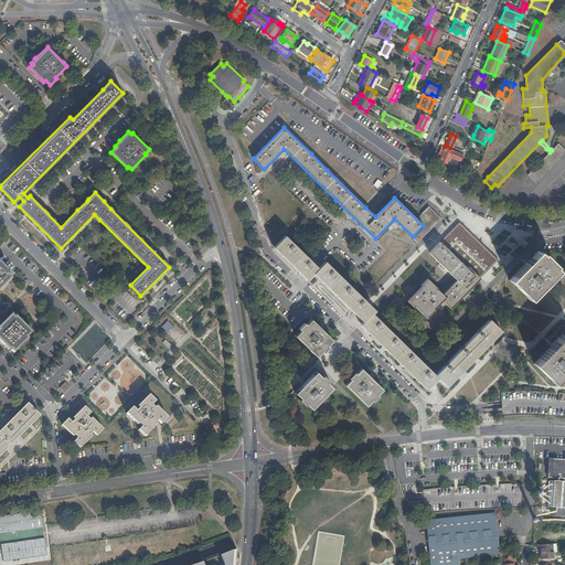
[(564,150),(558,144),(552,150),(550,152),(528,176),(535,182),(548,169),(564,151),(564,150)]
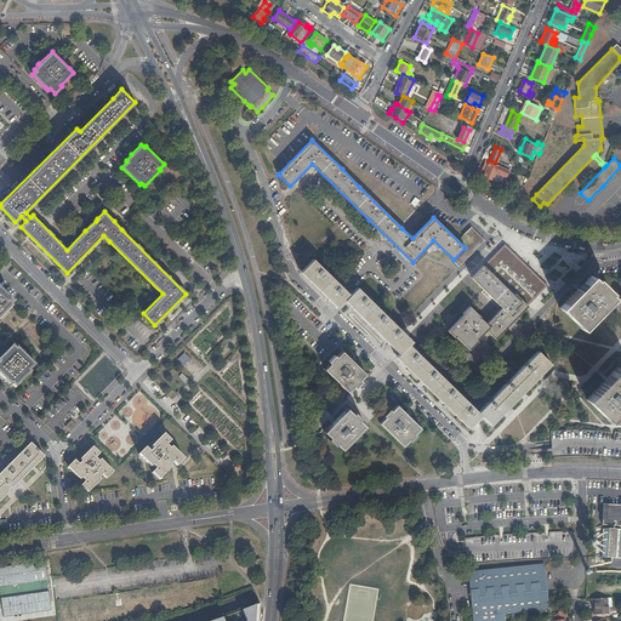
[(479,174),(483,176),(489,160),(485,159),(484,161),(479,174)]
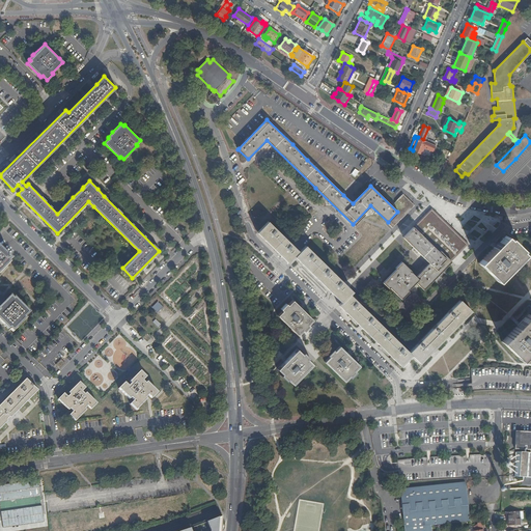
[(428,145),(430,142),(423,139),(418,137),(413,150),(418,152),(422,142),(428,145)]
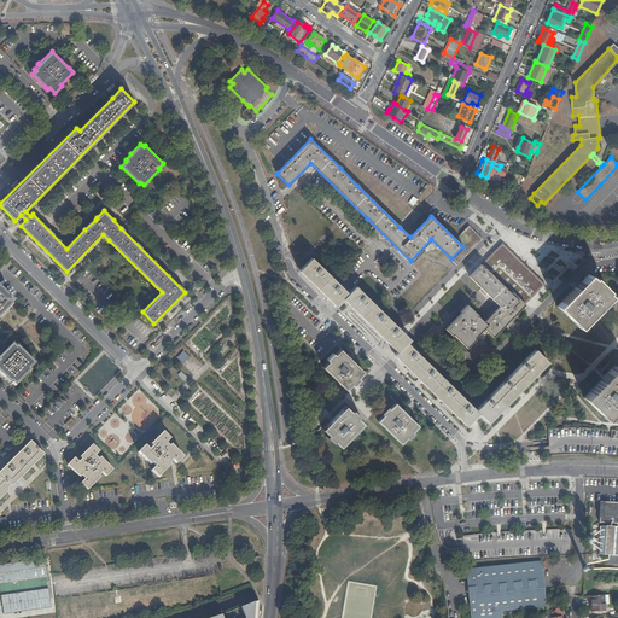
[(412,315),(426,328),(439,315),(436,313),(442,307),(448,312),(461,299),(455,292),(468,278),(467,277),(482,262),(489,270),(495,264),(501,270),(507,264),(490,248),(493,245),(482,234),(479,237),(468,226),(456,239),(465,246),(452,260),(443,252),(435,261),(429,255),(415,267),(415,268),(423,274),(396,301),(412,315)]
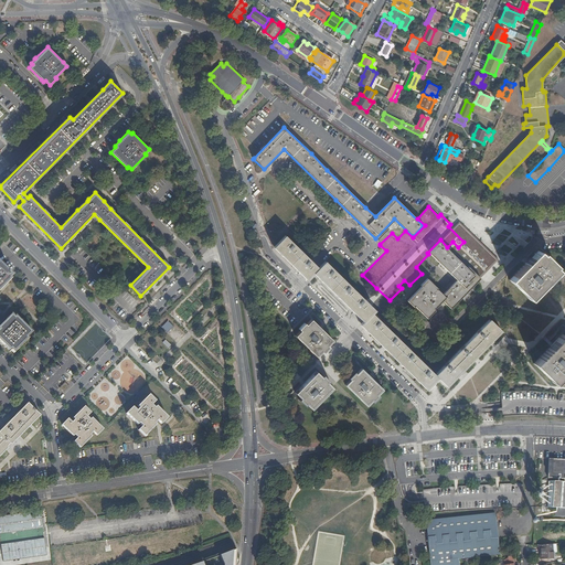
[(464,242),(458,247),(464,254),(466,252),(481,235),(476,230),(464,242)]
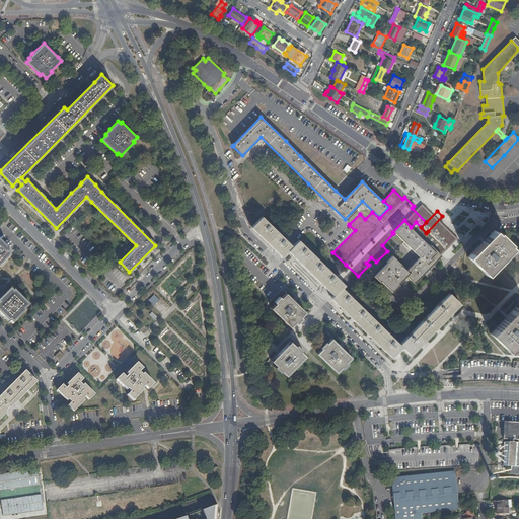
[(445,214),(442,216),(428,231),(444,247),(446,245),(451,250),(474,226),(469,221),(466,224),(461,219),(458,221),(453,216),(450,219),(445,214)]
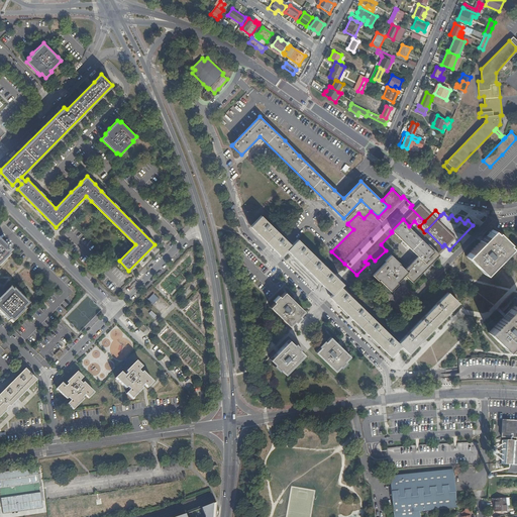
[(261,216),(251,225),(282,254),(288,249),(316,277),(332,293),(330,296),(368,331),(391,354),(400,345),(407,352),(456,302),(447,292),(398,342),(340,287),(342,284),(297,239),(291,245),(286,240),(261,216)]
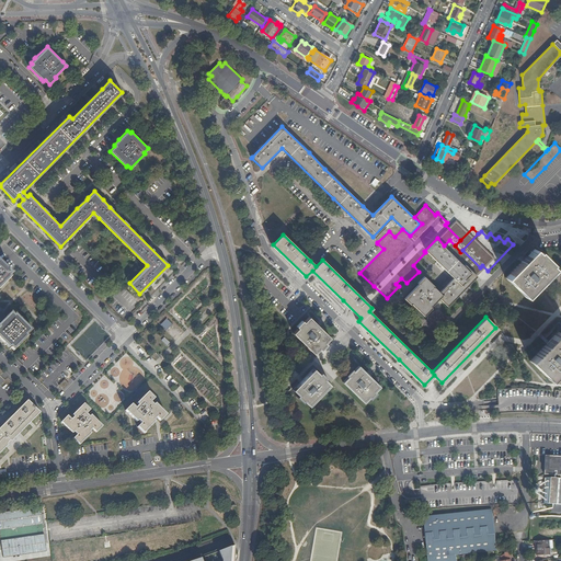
[(426,251),(436,261),(454,278),(449,283),(438,294),(433,287),(434,286),(425,277),(405,297),(412,305),(422,315),(439,298),(447,306),(468,286),(476,277),(459,263),(443,247),(436,240),(426,251)]
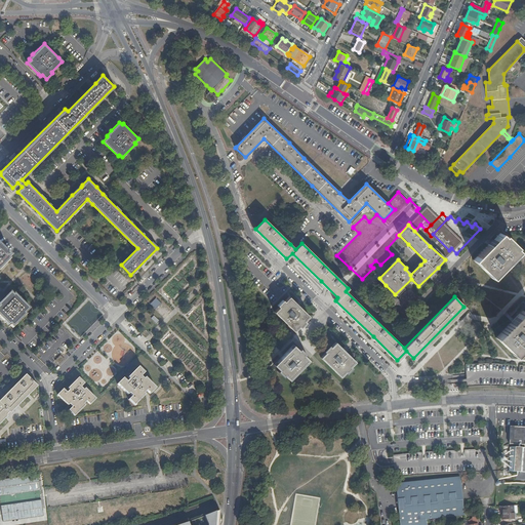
[(433,234),(431,236),(453,256),(456,253),(451,248),(449,250),(433,234)]
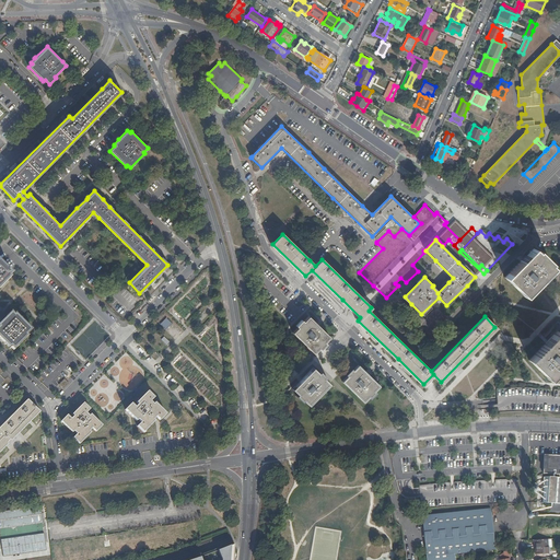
[(536,252),(533,249),(515,267),(505,278),(524,296),(529,291),(552,268),(549,265),(550,263),(537,251),(536,252)]
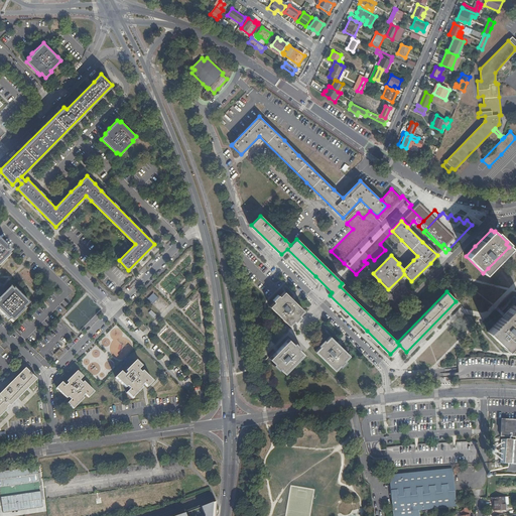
[(0,264),(9,255),(8,254),(11,251),(0,240),(0,264)]
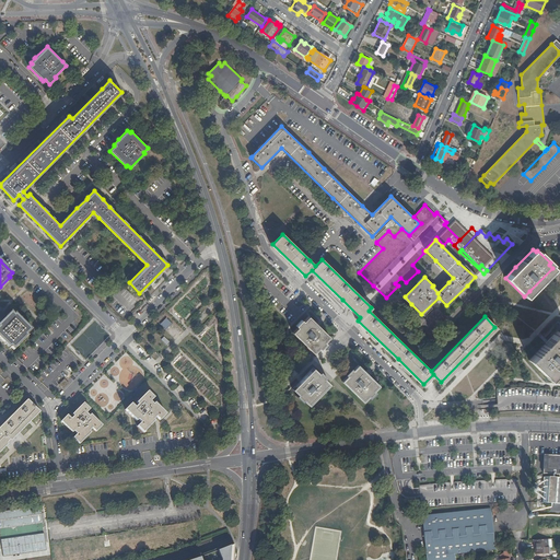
[(369,311),(372,313),(386,298),(373,286),(361,296),(372,307),(369,311)]
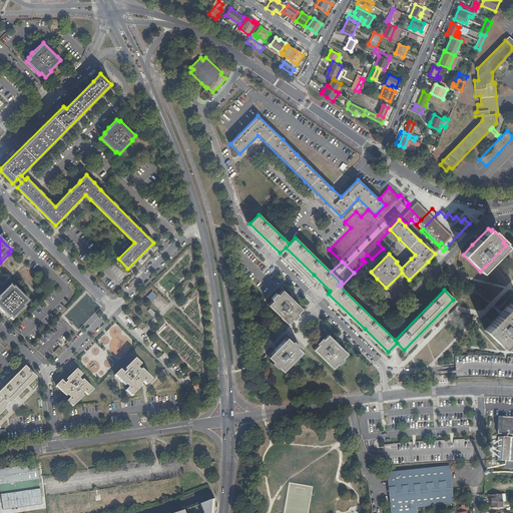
[(11,286),(0,296),(0,309),(2,312),(9,319),(10,318),(13,320),(26,307),(25,306),(29,301),(14,287),(13,288),(11,286)]
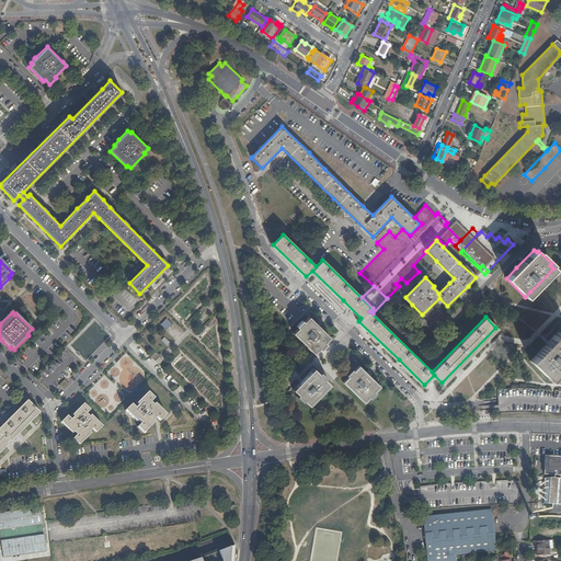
[(302,321),(297,327),(298,328),(293,333),(315,354),(319,348),(321,350),(327,344),(324,343),(330,338),(309,317),(304,322),(302,321)]
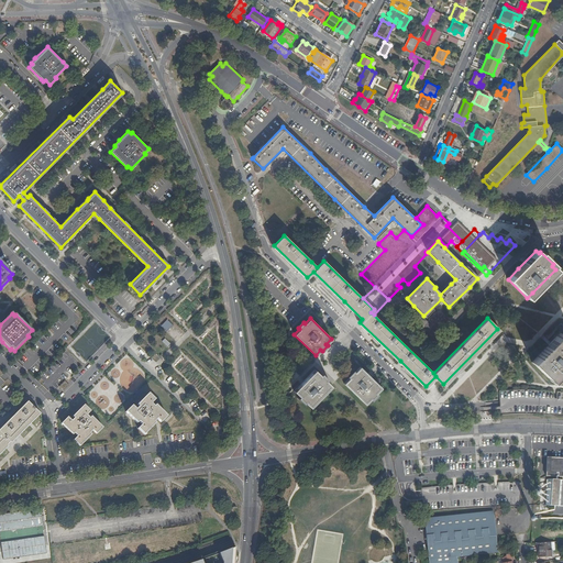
[(167,320),(162,326),(167,332),(173,326),(167,320)]
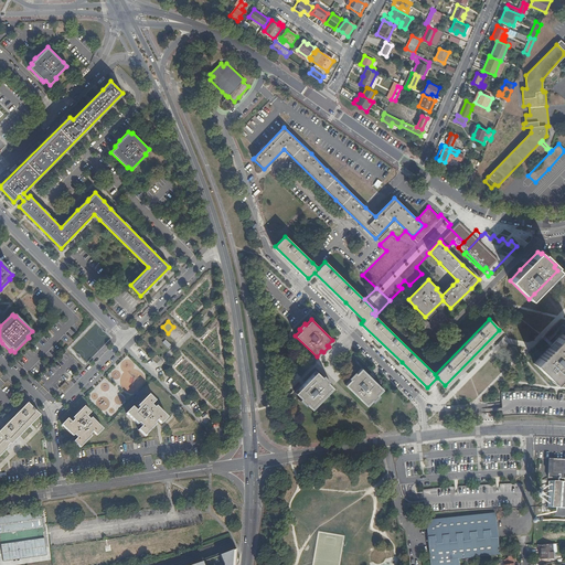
[(564,337),(562,334),(544,352),(534,363),(542,372),(553,383),(564,371),(564,337)]
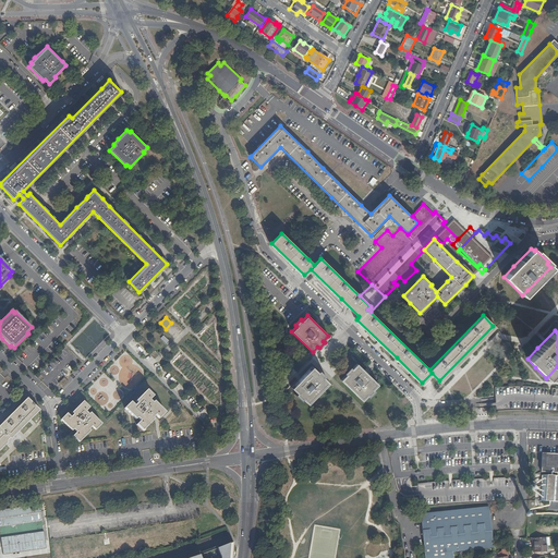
[(350,367),(344,373),(347,375),(341,380),(362,400),(367,396),(368,397),(374,391),(373,389),(377,385),(356,364),(352,370),(350,367)]
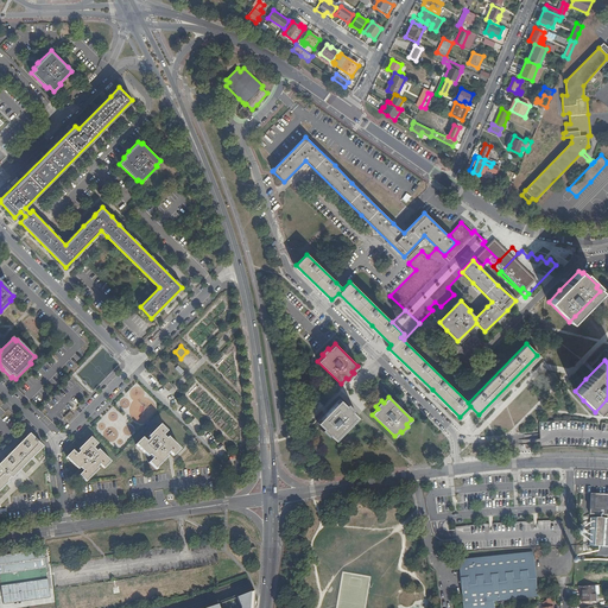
[(346,405),(340,400),(329,411),(324,415),(317,422),(323,428),(321,429),(328,435),(329,434),(335,439),(358,417),(352,411),(353,410),(347,404),(346,405)]
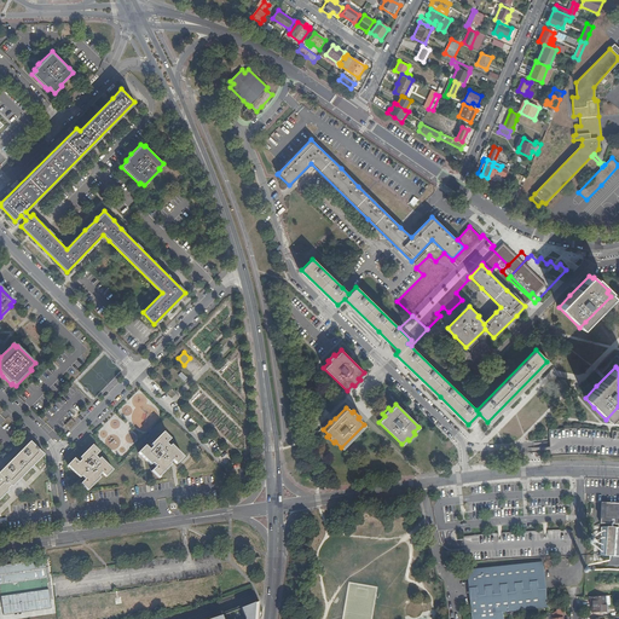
[(145,446),(138,452),(150,466),(152,463),(156,467),(151,470),(158,478),(171,466),(169,463),(172,461),(177,464),(184,457),(172,445),(169,446),(166,444),(171,439),(163,432),(151,445),(152,446),(149,450),(145,446)]
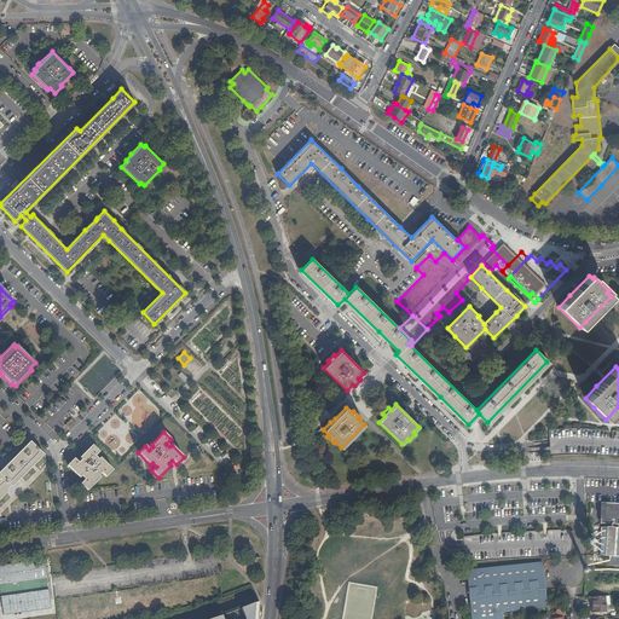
[(0,499),(9,491),(9,489),(11,486),(12,487),(44,455),(32,440),(0,472),(0,499)]
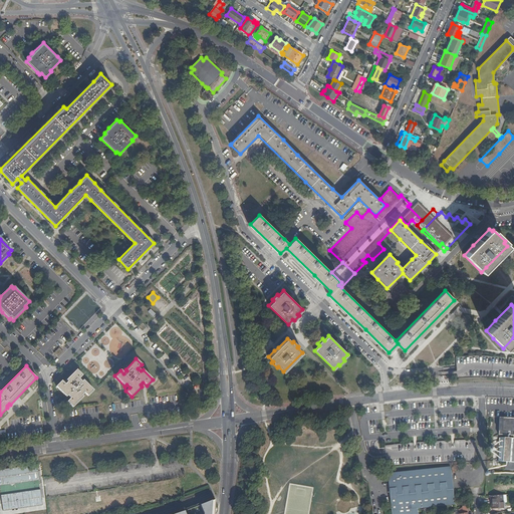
[(62,380),(56,387),(66,397),(68,396),(70,398),(67,402),(73,408),(83,397),(82,396),(84,393),(88,396),(93,391),(83,379),(82,381),(79,378),(82,375),(77,369),(66,379),(68,381),(65,383),(62,380)]
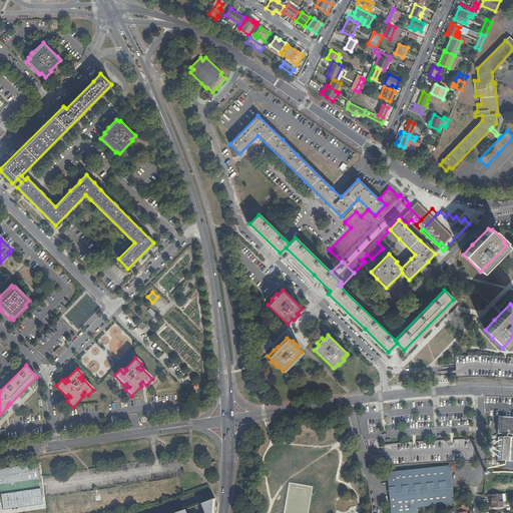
[(499,434),(512,434),(512,417),(500,416),(499,434)]
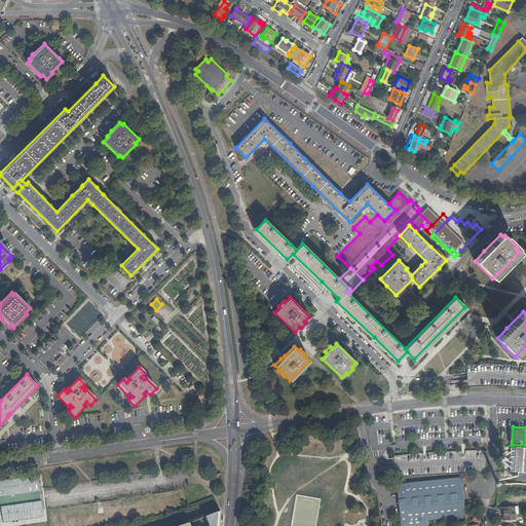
[(523,473),(523,481),(525,481),(525,448),(512,448),(510,472),(523,473)]
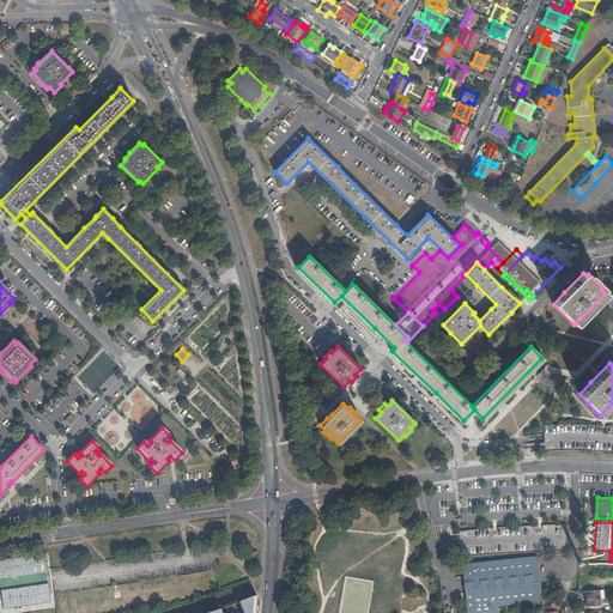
[(542,552),(565,552),(568,525),(554,525),(487,528),(457,532),(460,547),(461,558),(481,556),(542,552)]
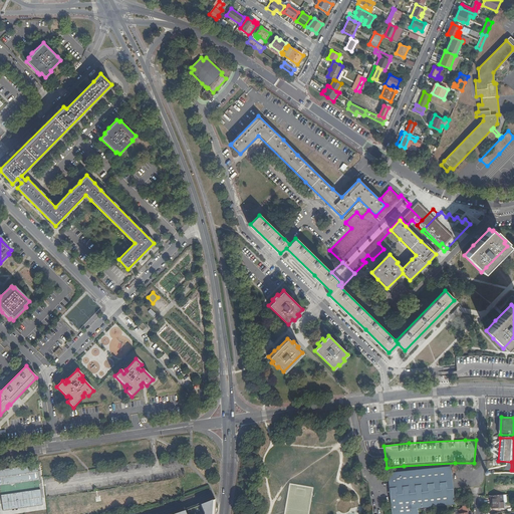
[(37,465),(0,469),(0,483),(0,485),(39,480),(37,465)]
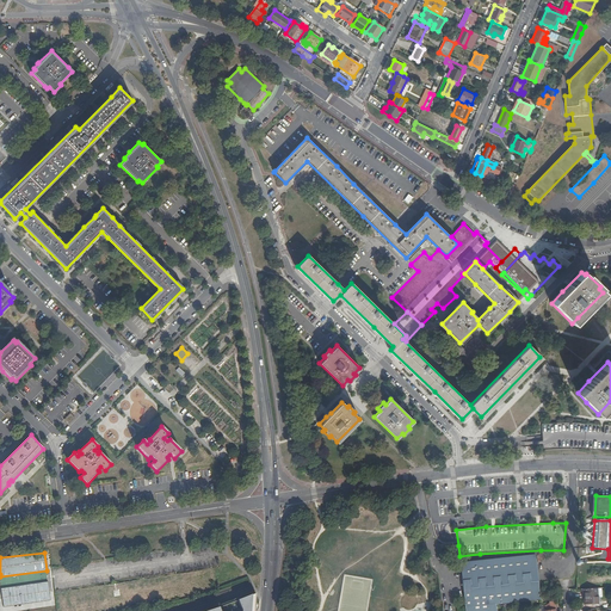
[(539,600),(535,555),(461,562),(466,610),(495,610),(495,605),(539,600)]
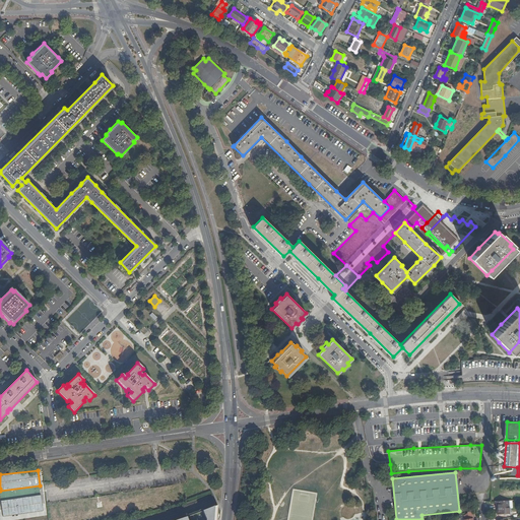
[(42,496),(1,501),(3,516),(44,511),(42,496)]
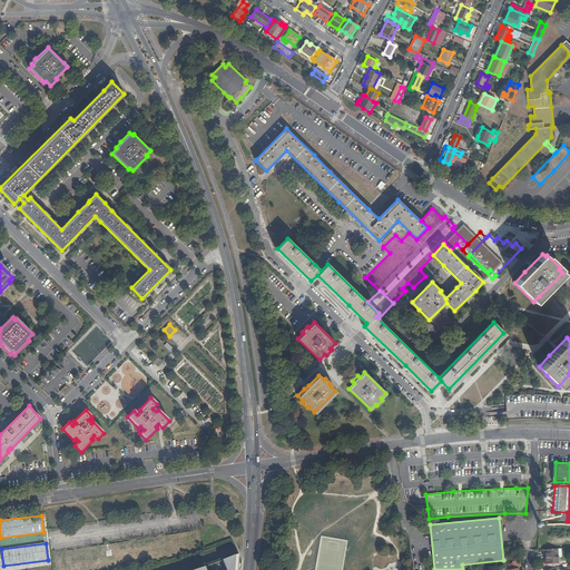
[(558,564),(557,550),(553,550),(549,551),(543,550),(544,557),(546,557),(546,566),(558,564)]
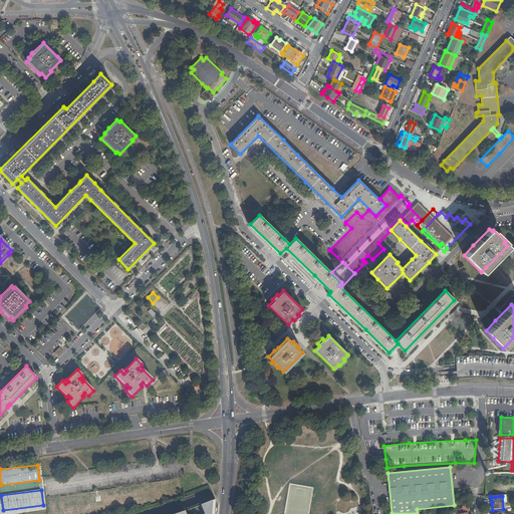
[(213,513),(213,502),(200,502),(199,513),(213,513)]
